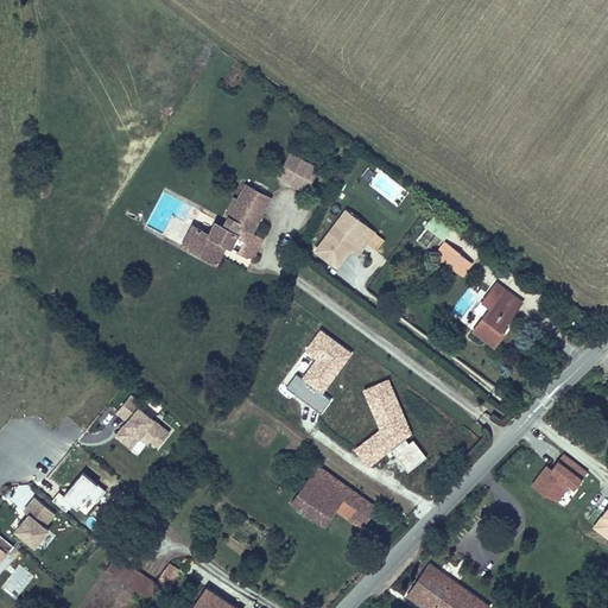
[(295,176),(292,182),(308,189),(316,169),(299,162),(299,159),(290,154),(283,171),(295,176)]
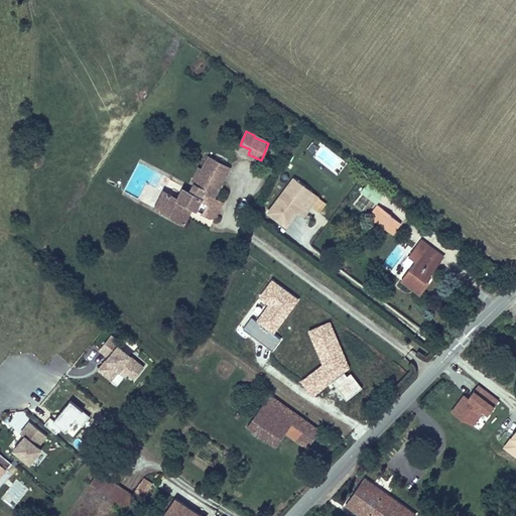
[(183,207),(192,212),(208,220),(215,207),(209,204),(213,197),(227,169),(208,159),(202,171),(195,183),(189,194),(182,189),(175,202),(162,195),(152,213),(174,224),(183,207)]
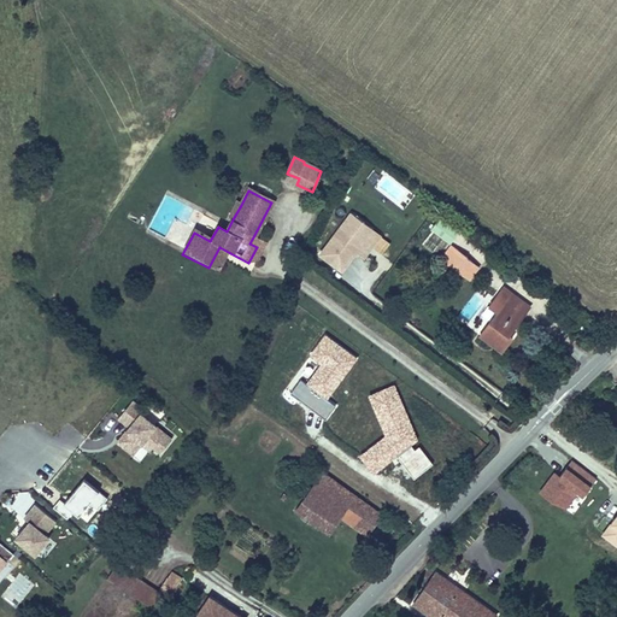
[(227,217),(233,219),(241,205),(235,201),(227,217)]
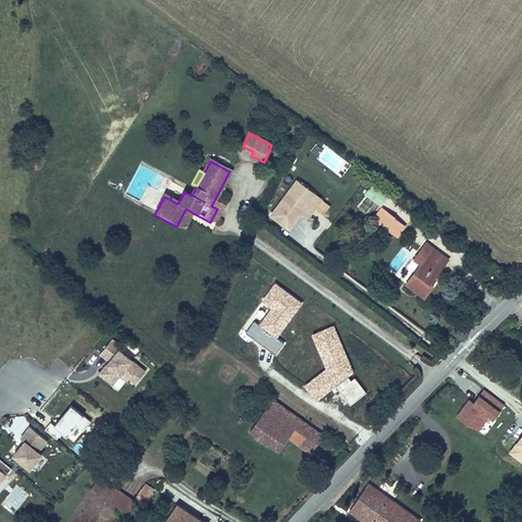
[(314,197),(295,184),(268,218),(288,232),(299,217),(314,197)]
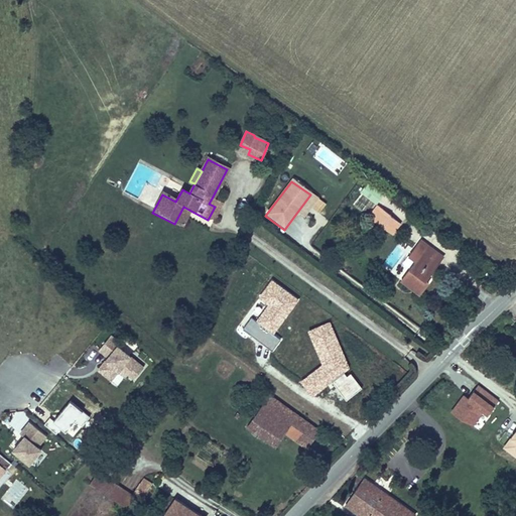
[(357,194),(373,205),(379,197),(363,185),(357,194)]
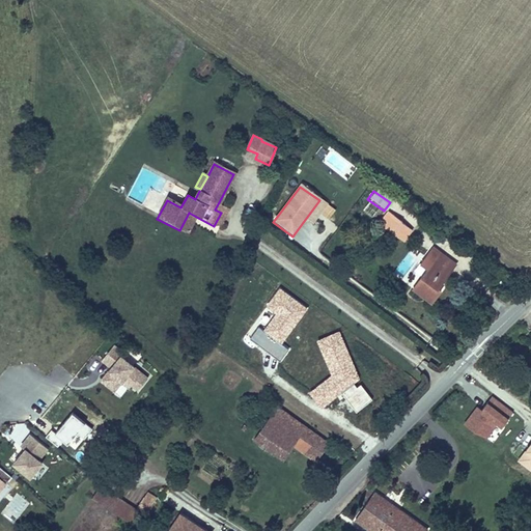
[(326,205),(319,200),(304,221),(311,226),(326,205)]
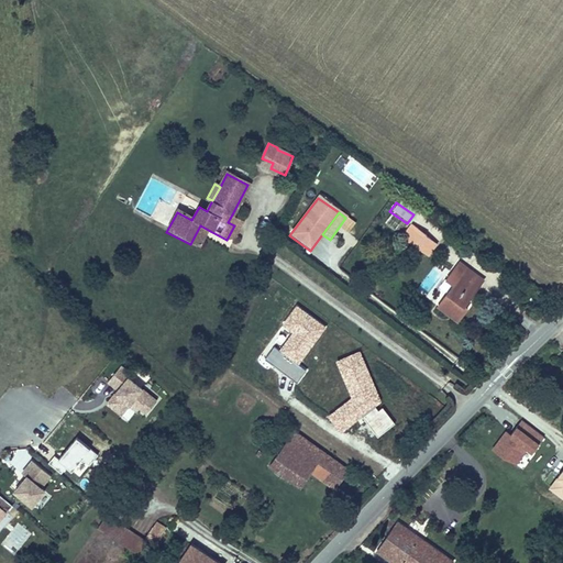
[(228,222),(234,225),(227,240),(239,236),(246,222),(232,214),(228,222)]
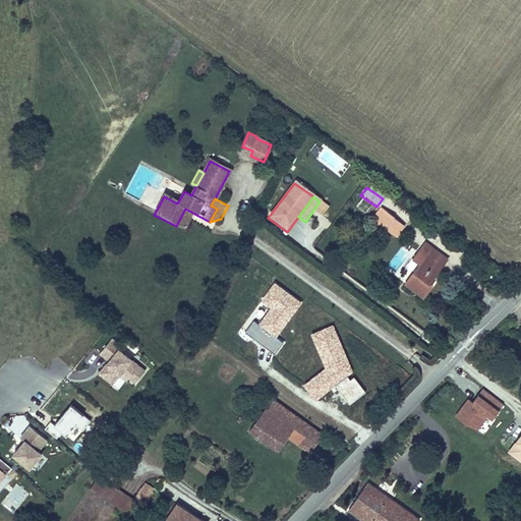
[(194,214),(185,209),(176,226),(185,231),(194,214)]
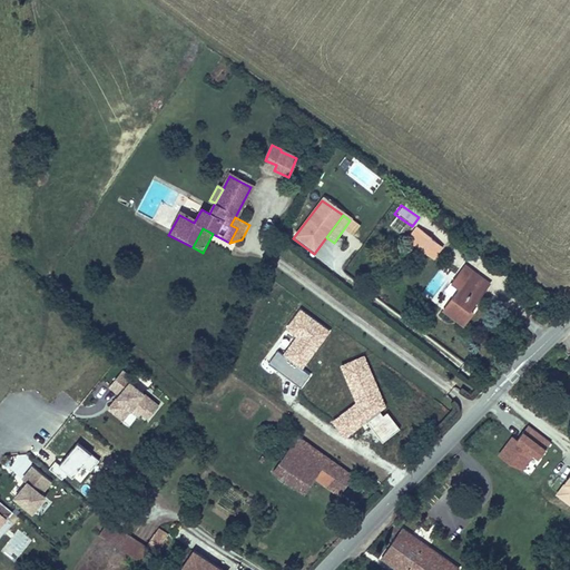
[(434,254),(424,246),(429,241),(414,229),(405,242),(431,261),(434,254)]
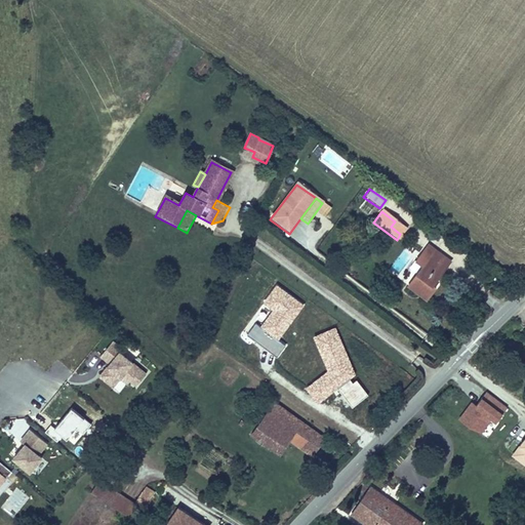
[(391,227),(400,234),(404,228),(395,221),(391,227)]
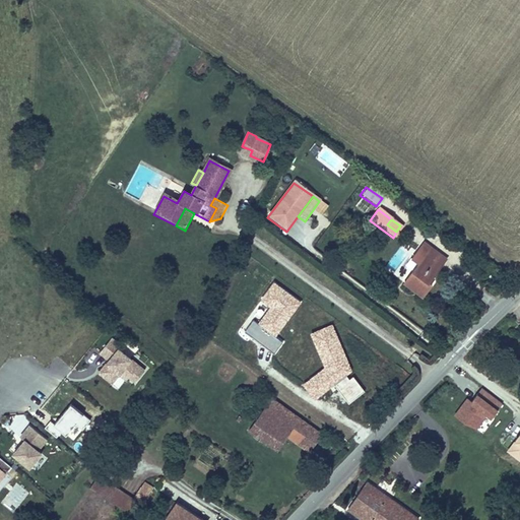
[(442,265),(434,258),(438,253),(431,248),(429,249),(421,244),(411,258),(419,263),(405,283),(424,298),(433,285),(429,282),(442,265)]
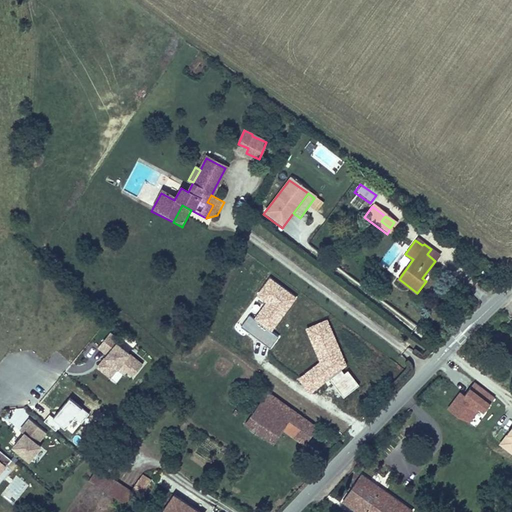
[(427,254),(435,261),(439,255),(431,249),(427,254)]
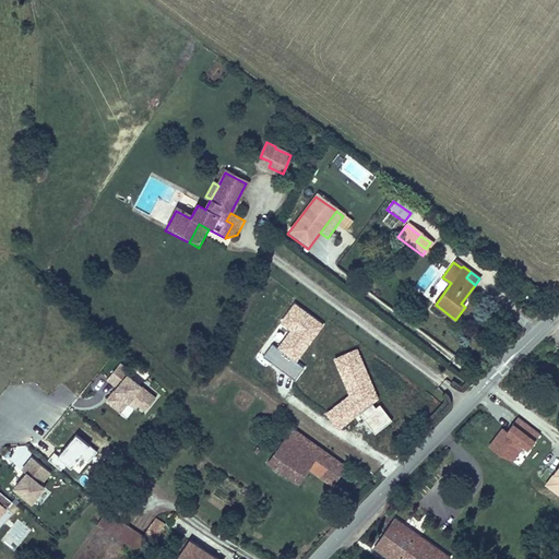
[(308,336),(319,320),(294,302),(259,353),(297,378),(305,367),(297,360),(311,340),(308,336)]
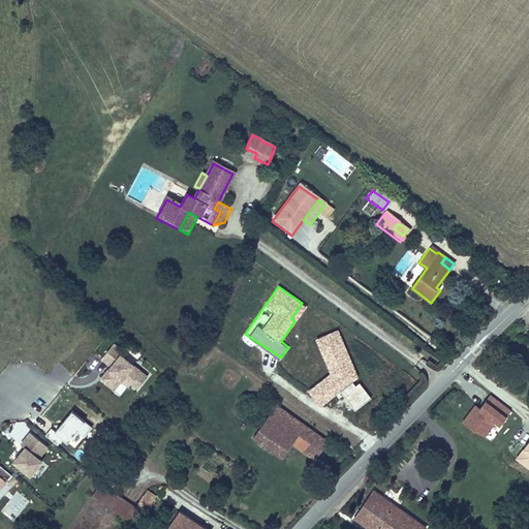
[(317,338),(331,374),(310,389),(320,403),(327,401),(322,403),(344,396),(353,408),(360,406),(371,398),(360,381),(355,382),(338,332),(317,338)]
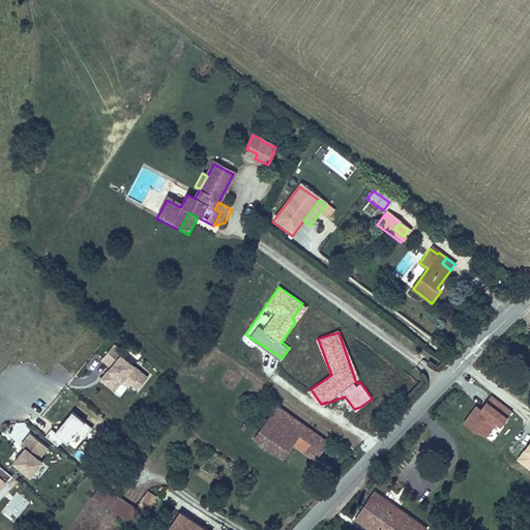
[(147,379),(120,357),(122,354),(113,346),(100,360),(110,369),(112,370),(108,375),(107,373),(100,381),(113,392),(120,383),(128,388),(130,386),(137,391),(147,379)]
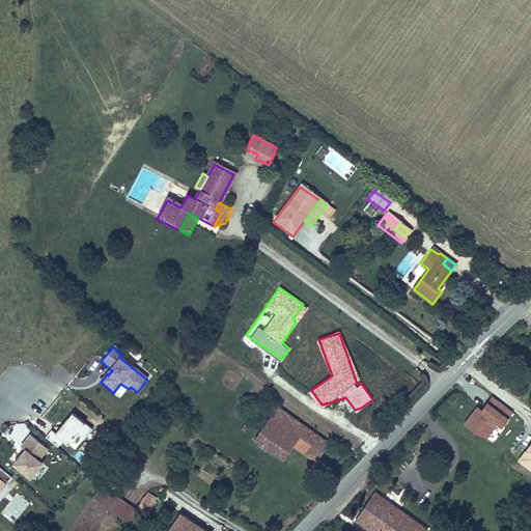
[(482,409),(478,404),(465,422),(488,441),(512,411),(493,395),(482,409)]
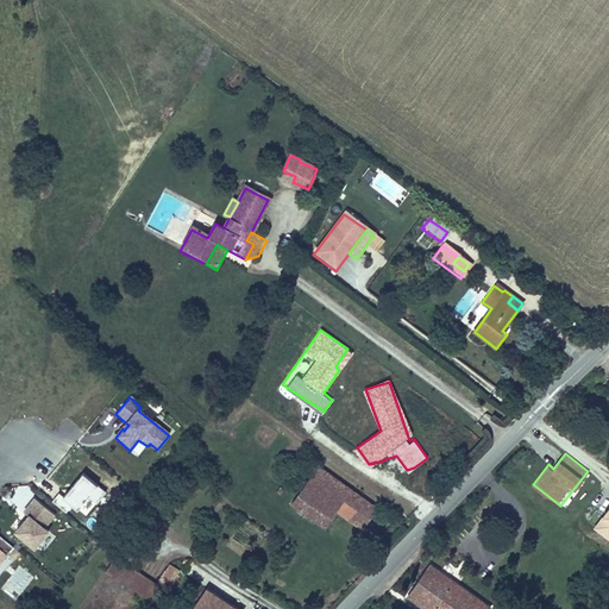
[(331,525),(336,518),(360,533),(375,513),(315,478),(296,504),(331,525)]
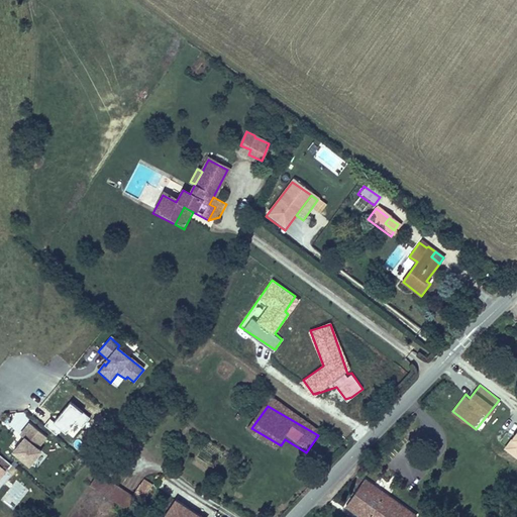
[(36,450),(45,439),(28,425),(19,437),(23,440),(12,453),(28,467),(39,453),(36,450)]
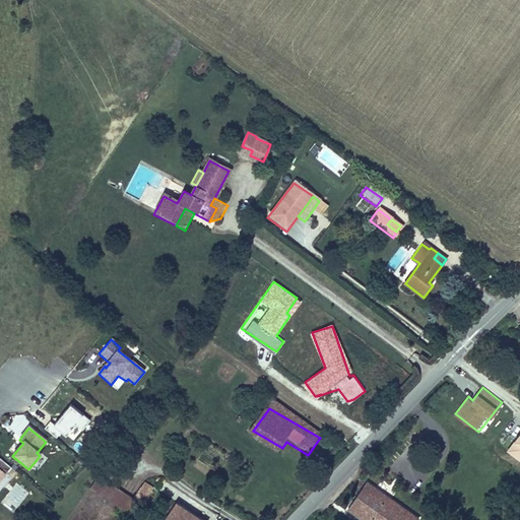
[(519,459),(519,433),(507,450),(519,459)]
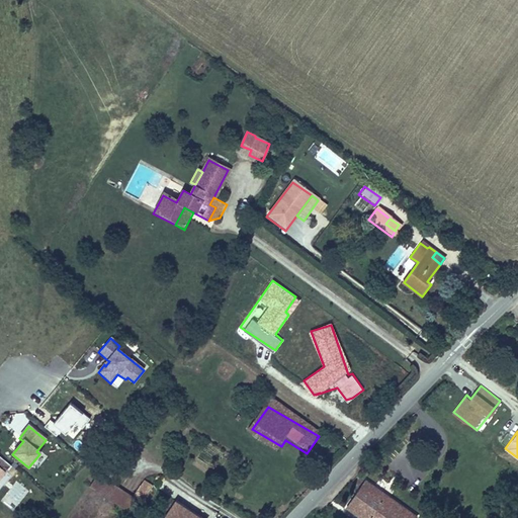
[(0,480),(5,475),(10,467),(0,458),(0,480)]
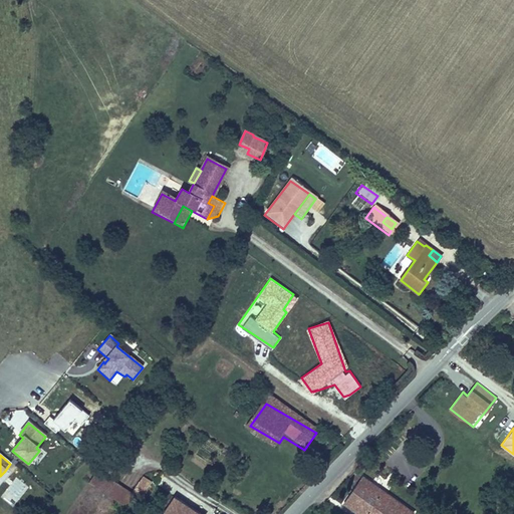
[(0,482),(2,484),(10,475),(5,471),(0,476),(0,482)]
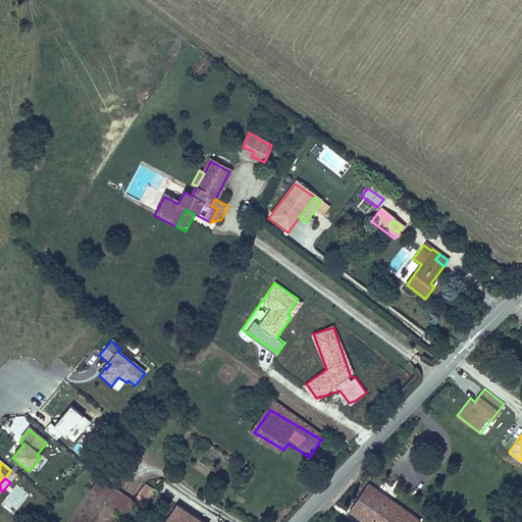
[(99,480),(91,492),(126,518),(135,506),(99,480)]
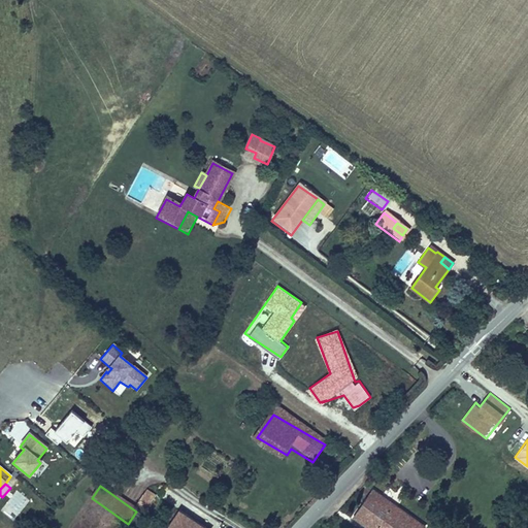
[(370,527),(419,527),(422,525),(371,490),(353,516),(370,527)]
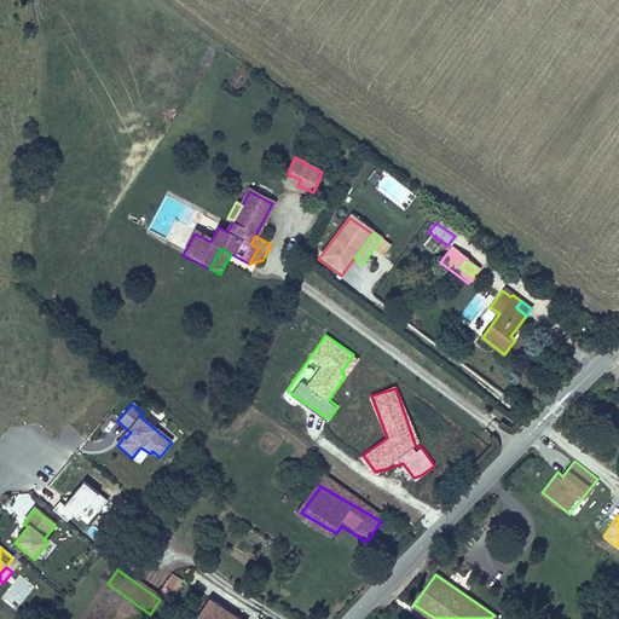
[(168,580),(179,589),(183,583),(172,576),(168,580)]
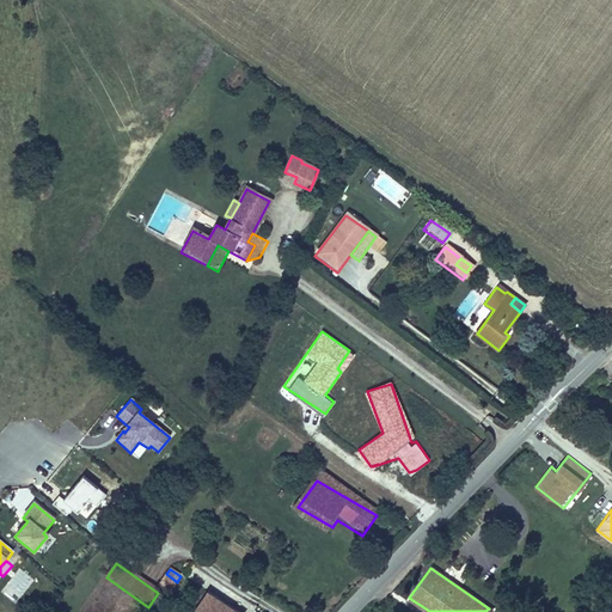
[(177,582),(166,574),(157,586),(167,594),(177,582)]
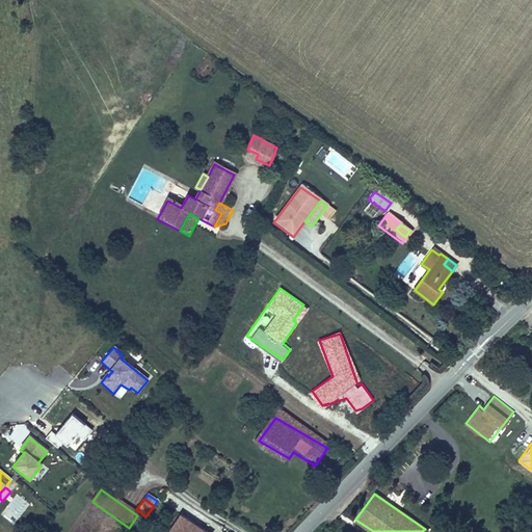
[(205,531),(182,516),(169,531),(205,531)]
